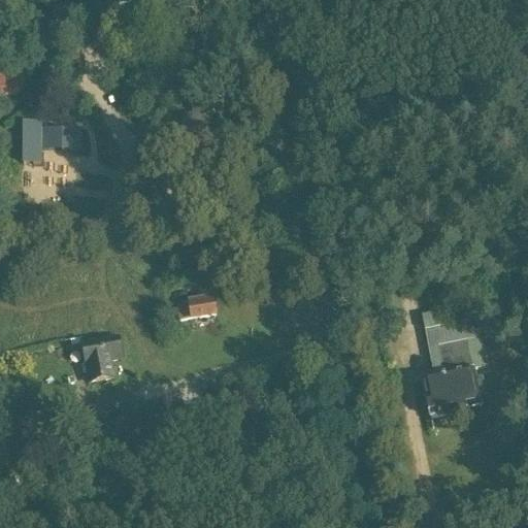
[(0,100),(26,96),(21,68),(0,71),(0,100)]
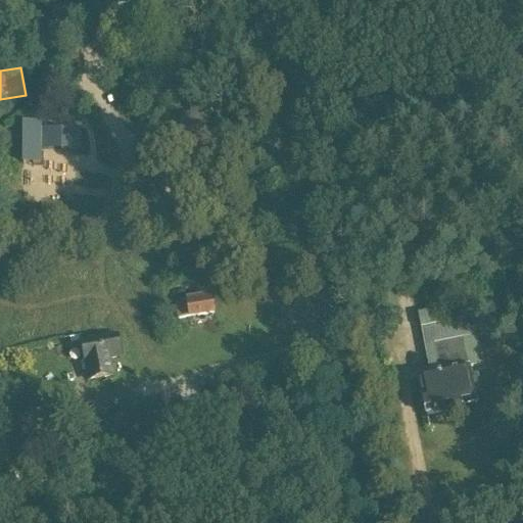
[(58,141),(62,152),(82,152),(82,131),(42,131),(42,124),(24,124),(24,167),(42,167),(42,152),(42,141),(58,141)]
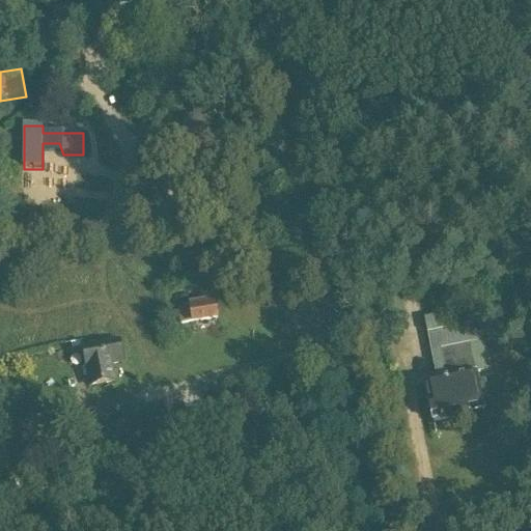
[(210,303),(179,307),(182,324),(217,318),(215,306),(211,307),(210,303)]
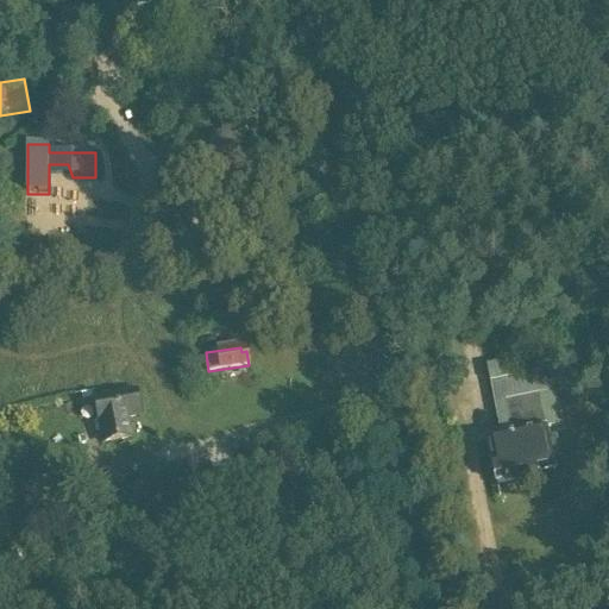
[(462,351),(444,353),(446,366),(464,364),(462,351)]
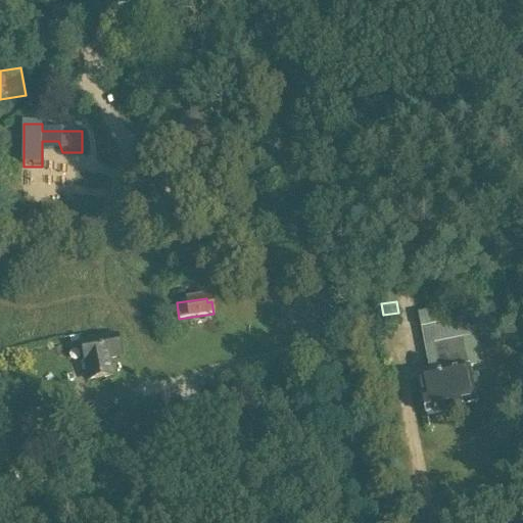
[(432,375),(419,377),(420,380),(426,414),(475,403),(468,367),(480,365),(471,320),(424,330),(427,346),(432,375)]
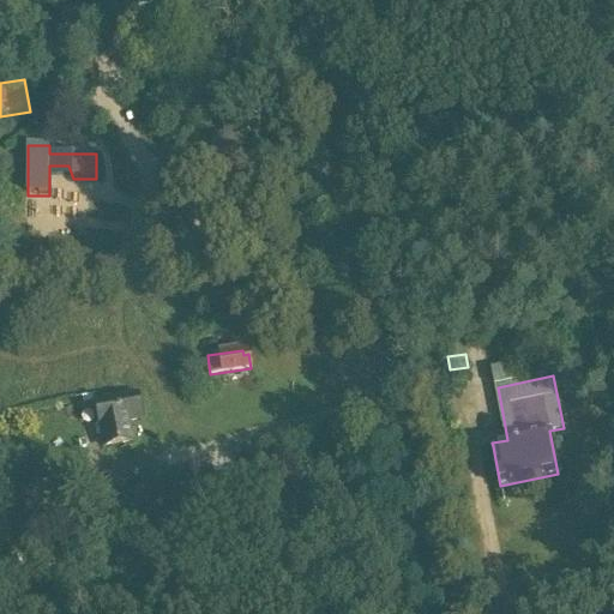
[(109,402),(95,405),(104,447),(132,441),(128,421),(142,419),(137,397),(115,402),(115,399),(109,401),(109,402)]
